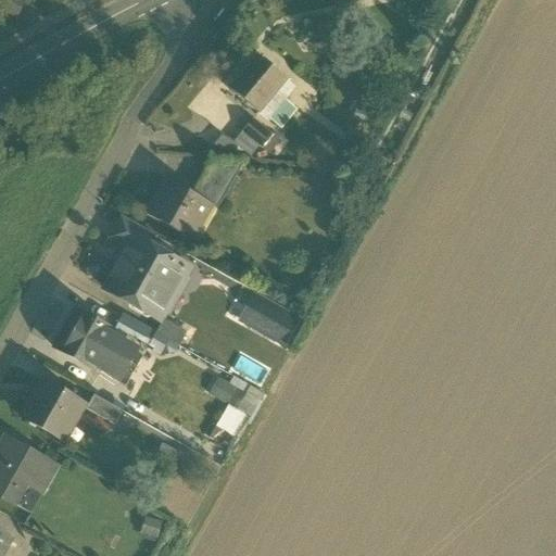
[(0,0),(0,10),(16,20),(24,4),(14,0),(0,0)]
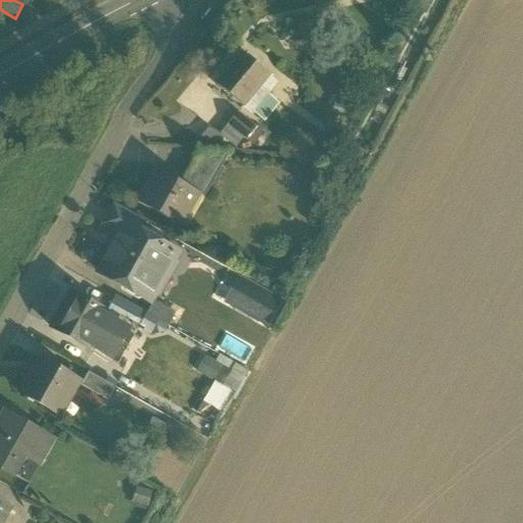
[(216,87),(242,108),(268,77),(241,55),(216,87)]
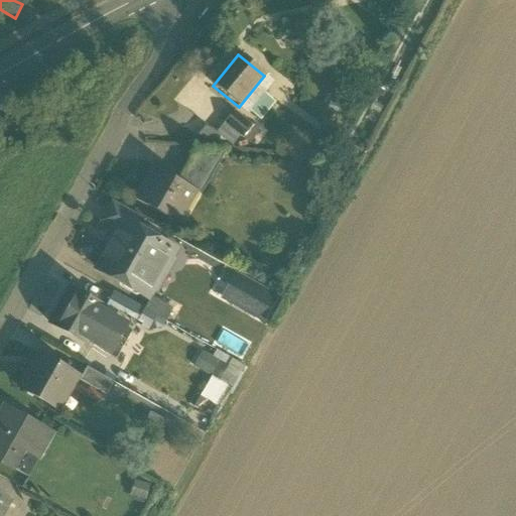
[(224,123),(243,138),(252,128),(233,112),(224,123)]
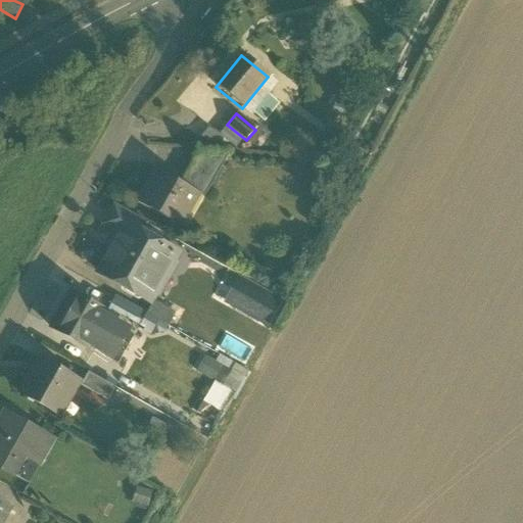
[(182,180),(206,194),(230,153),(197,151),(182,180)]
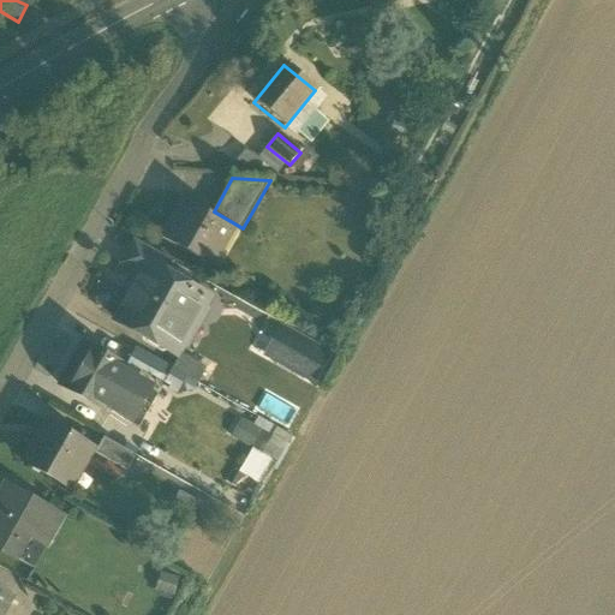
[(161,240),(207,266),(228,226),(184,201),(161,240)]
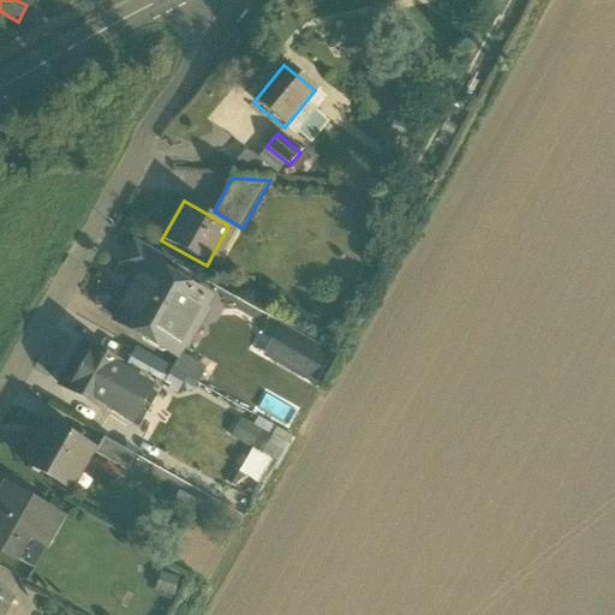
[(147,264),(165,275),(172,263),(135,242),(126,256),(145,267),(147,264)]
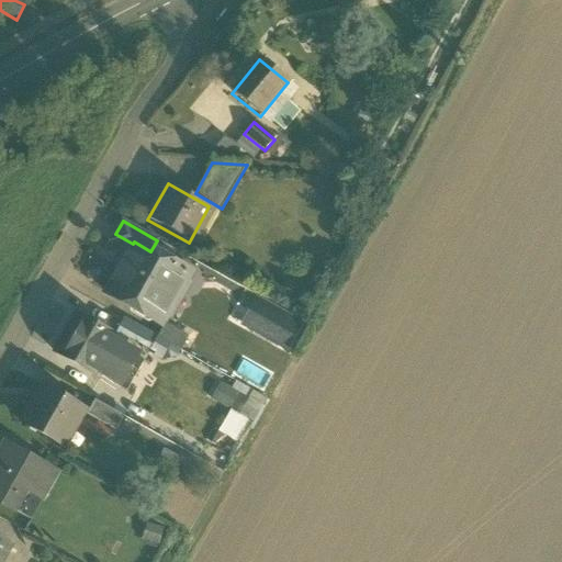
[(105,293),(159,324),(188,272),(165,259),(164,256),(158,253),(155,254),(150,251),(134,242),(133,244),(105,293)]
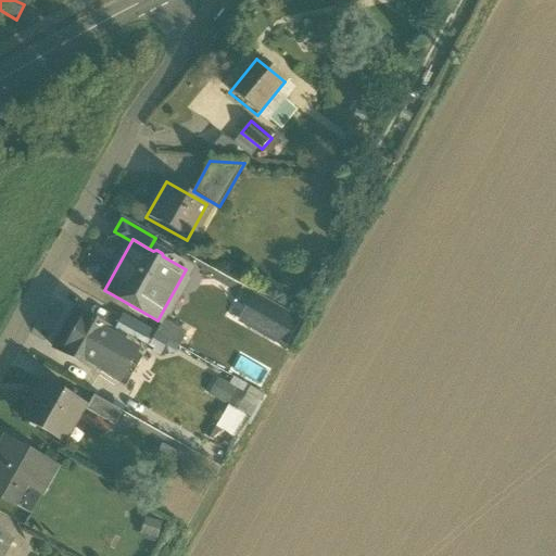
[(250,294),(237,324),(289,345),(301,316),(250,294)]
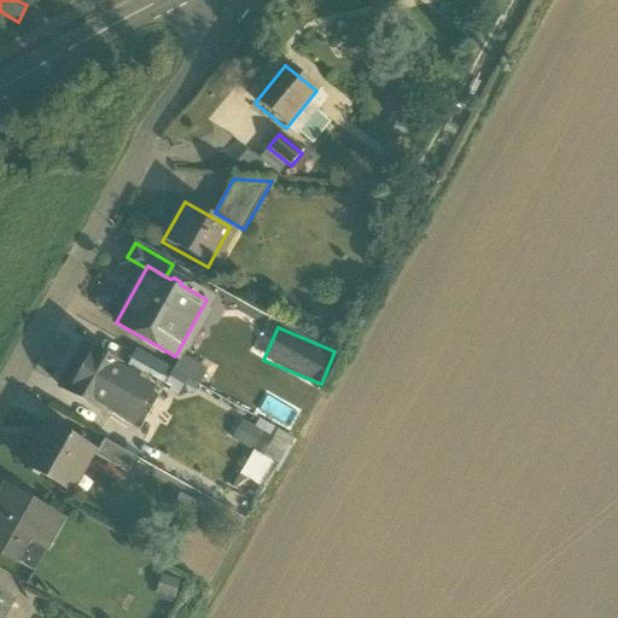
[(146,390),(123,378),(127,372),(83,348),(60,388),(104,413),(108,407),(129,419),(146,390)]
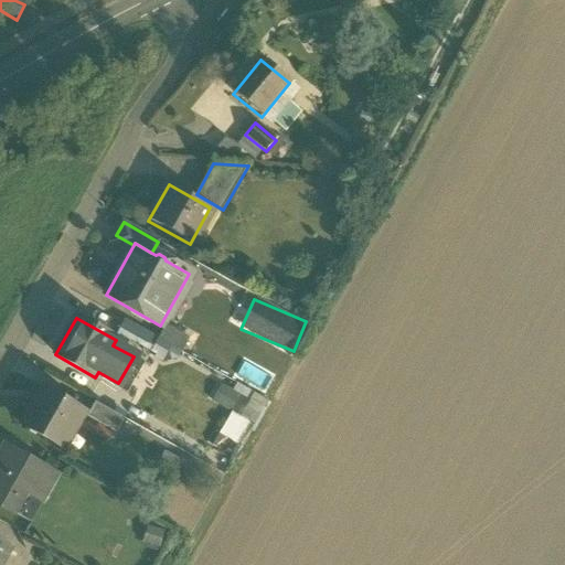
[(166,326),(159,339),(126,320),(118,333),(157,356),(164,343),(181,353),(189,339),(166,326)]
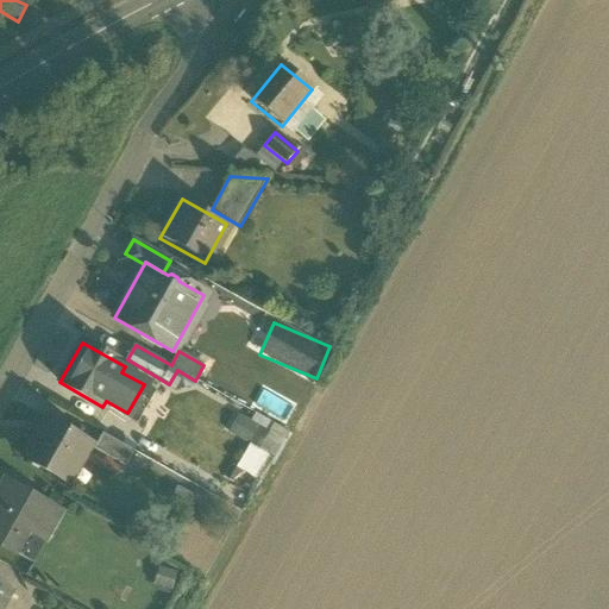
[(251,419),(239,413),(230,433),(253,444),(250,451),(272,462),(288,427),(255,413),(251,419)]
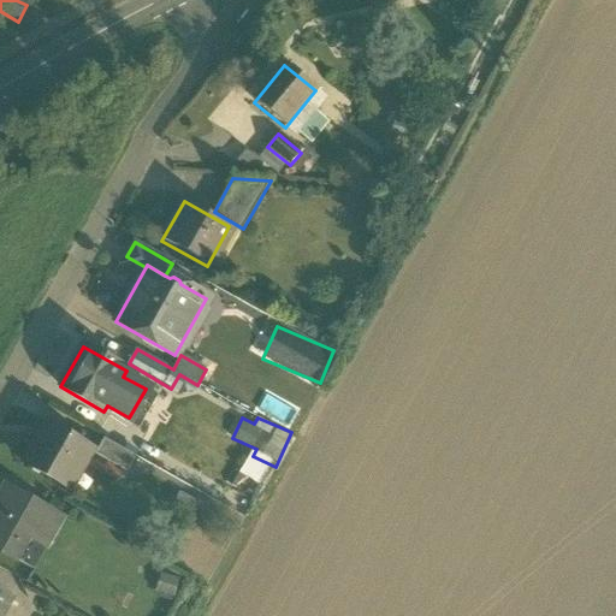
[(23,465),(67,489),(90,449),(46,424),(45,425),(48,427),(39,443),(36,440),(23,465)]
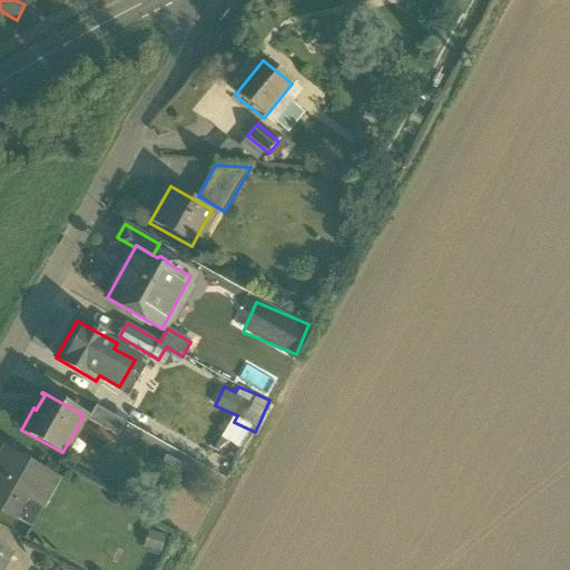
[(88,421),(117,438),(125,423),(96,406),(88,421)]
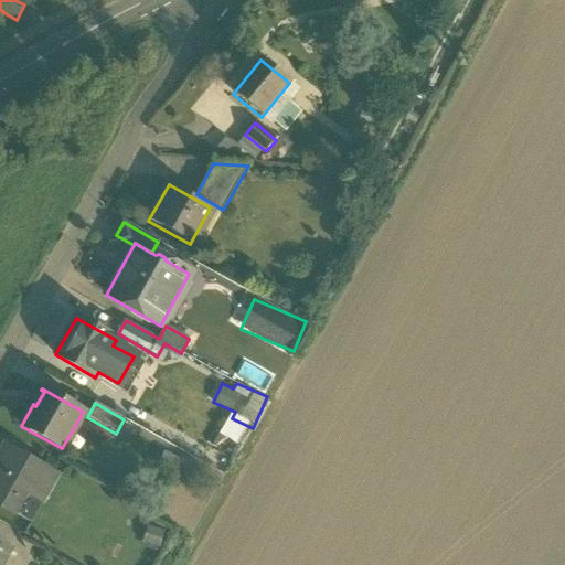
[(0,454),(0,507),(12,514),(24,492),(42,502),(57,477),(4,447),(0,454)]
